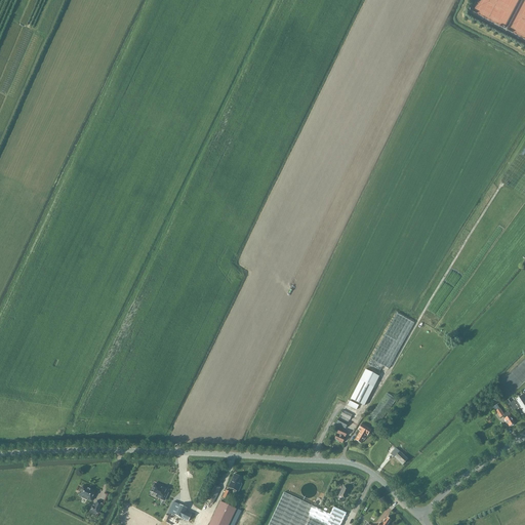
[(389,369),(414,323),(396,314),(368,365),(379,371),(382,366),(389,369)]
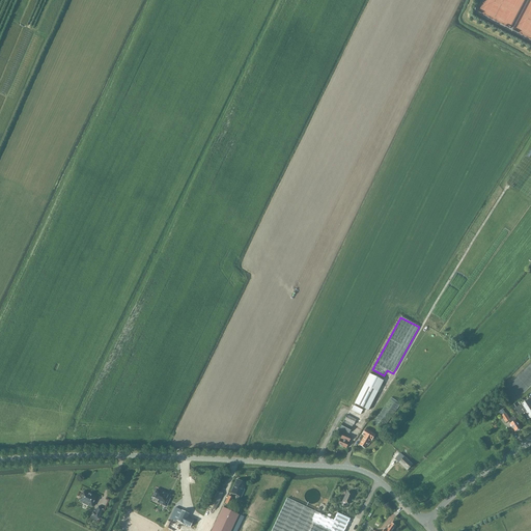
[(364,385),(355,403),(368,411),(378,392),(383,381),(369,374),(364,385)]
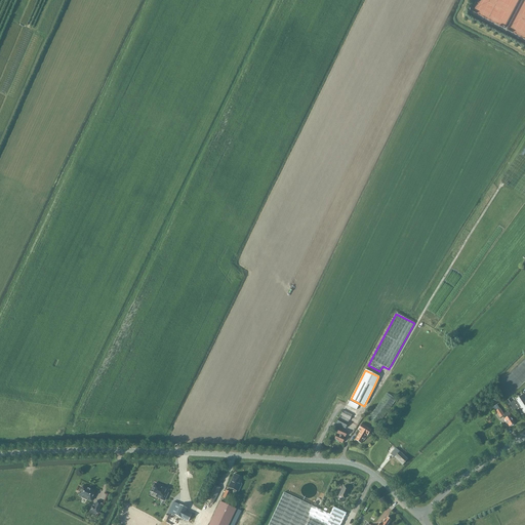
[(524,397),(521,392),(513,397),(515,400),(509,404),(514,412),(520,408),(524,415),(524,414),(524,397)]
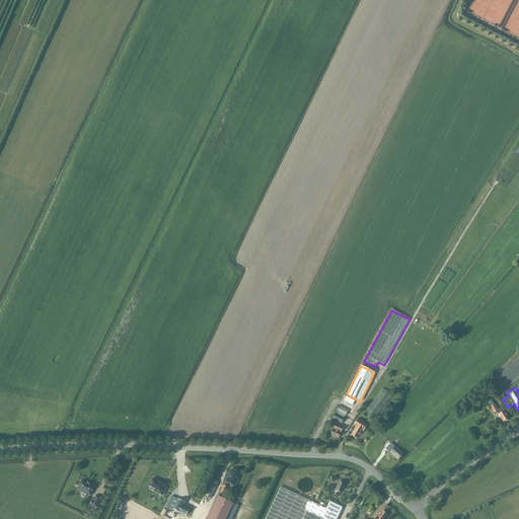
[(373,420),(391,395),(382,388),(364,414),(373,420)]
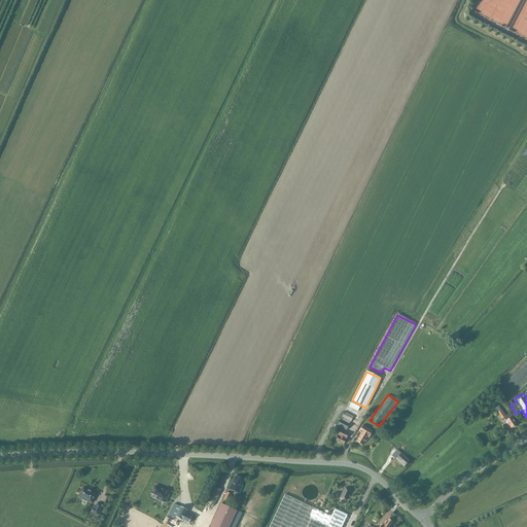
[(360,407),(351,402),(349,408),(357,412),(360,407)]
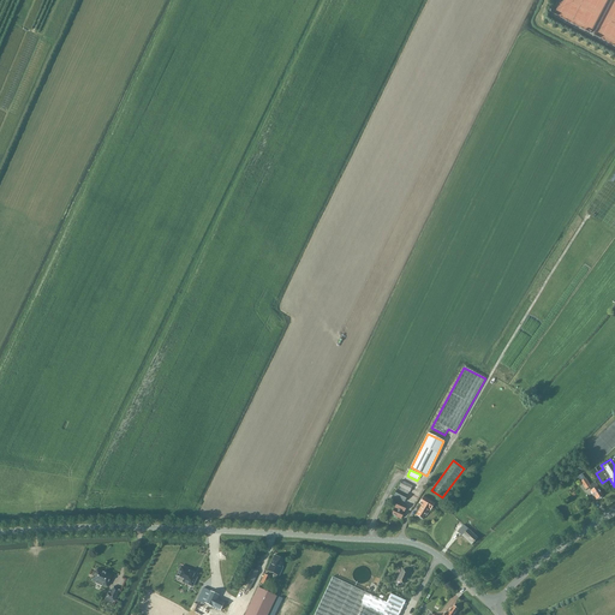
[(581,482),(586,490),(590,488),(597,500),(599,499),(602,497),(602,496),(604,495),(596,482),(592,484),(592,485),(591,487),(586,478),(581,482)]
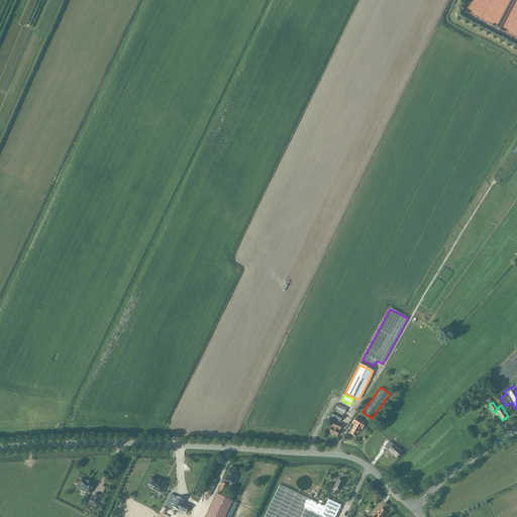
[(344,413),(346,409),(340,405),(337,404),(330,417),(340,422),(343,416),(342,416),(344,413)]
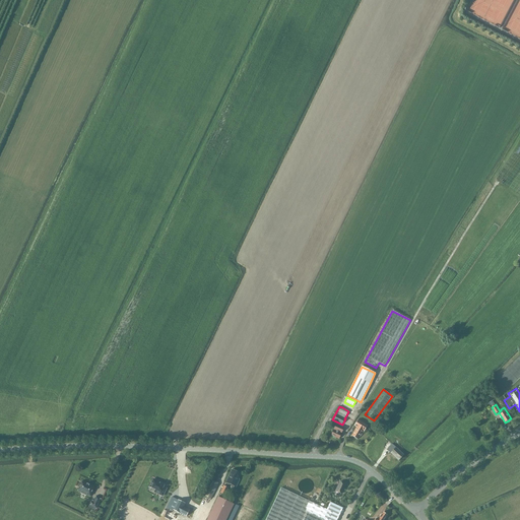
[(362,436),(368,426),(359,419),(354,426),(356,428),(351,436),(358,440),(360,436),(362,436)]
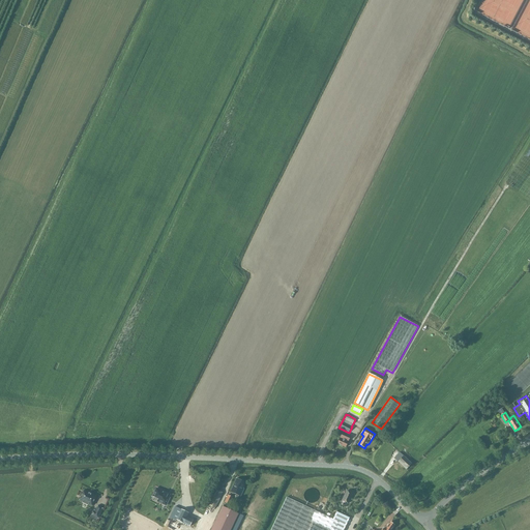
[(346,447),(351,436),(348,435),(343,432),(337,444),(346,447)]
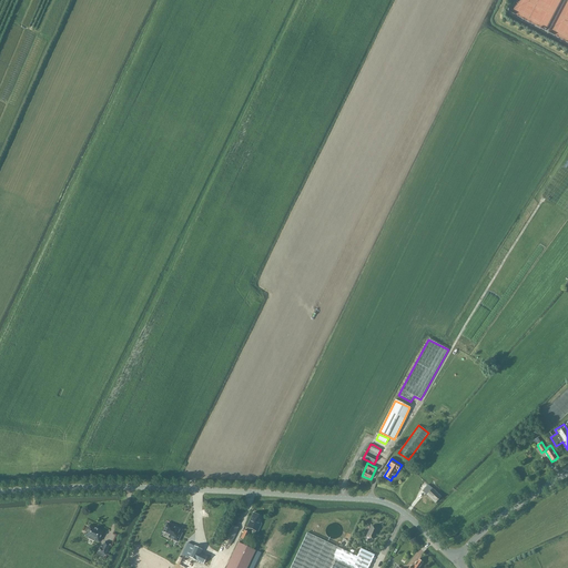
[(442,497),(433,488),(428,485),(422,492),(435,504),(442,497)]
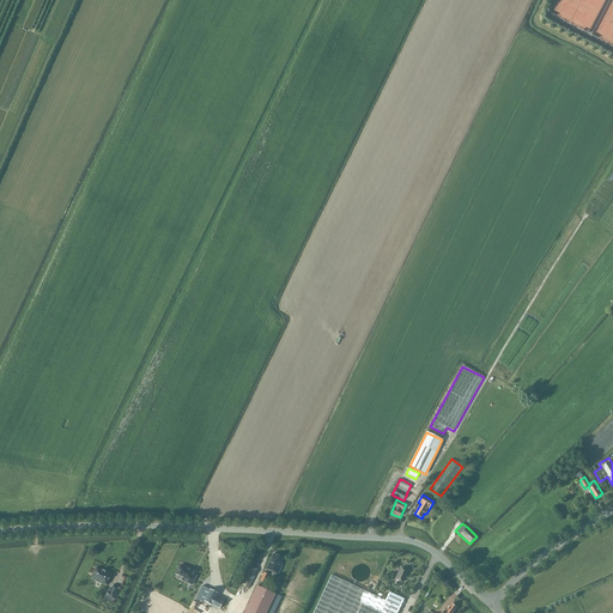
[(281,564),(285,558),(273,553),(266,569),(279,575),(283,565),(281,564)]
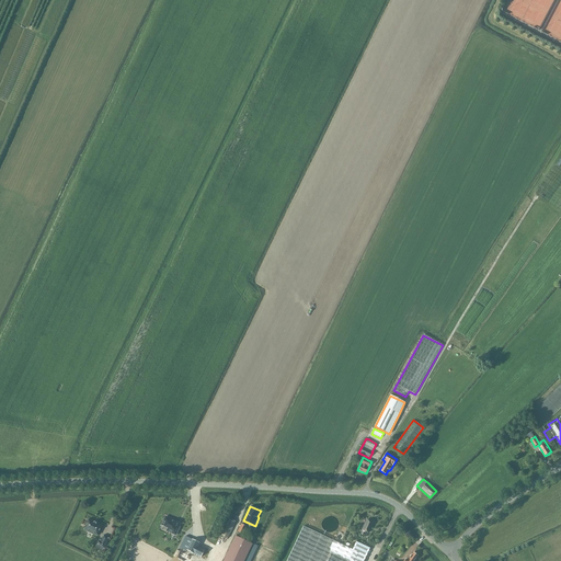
[(213,518),(216,512),(208,508),(205,514),(213,518)]
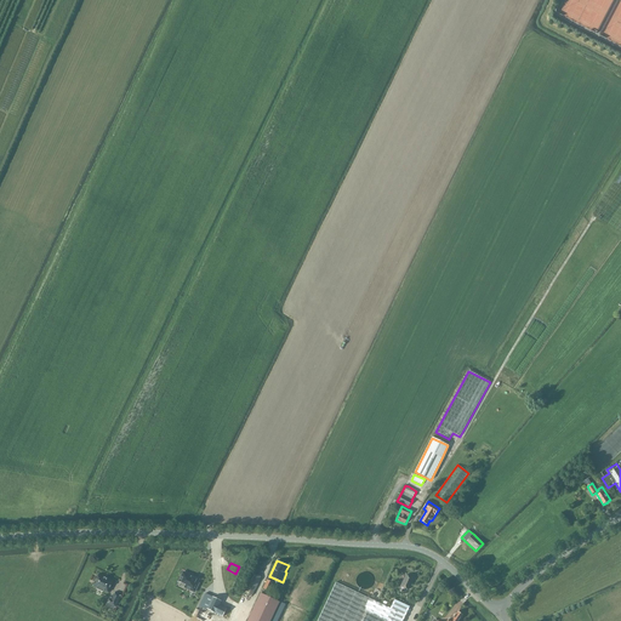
[(211,593),(221,573),(209,568),(200,588),(211,593)]
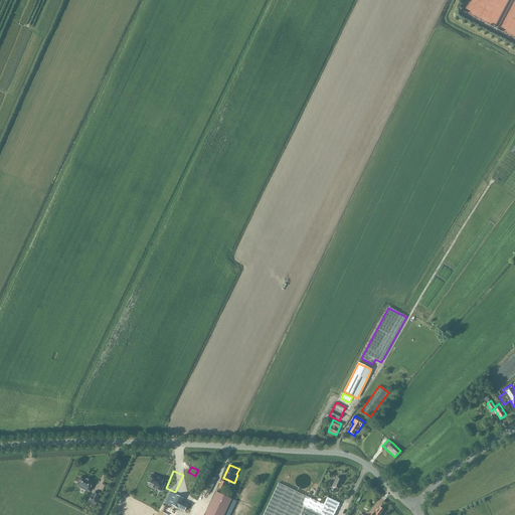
[(159,487),(157,490),(161,491),(165,484),(162,482),(162,481),(156,478),(156,477),(152,475),(148,482),(154,485),(155,485),(159,487)]
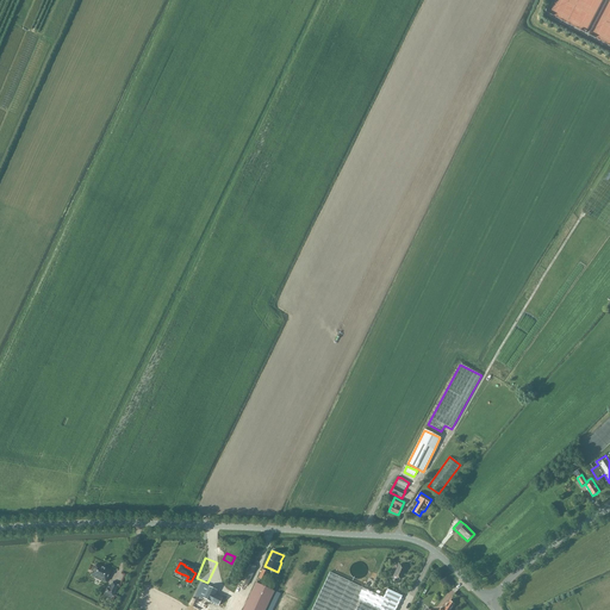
[(101,580),(105,582),(111,571),(95,564),(91,576),(94,577),(94,578),(100,582),(101,580)]
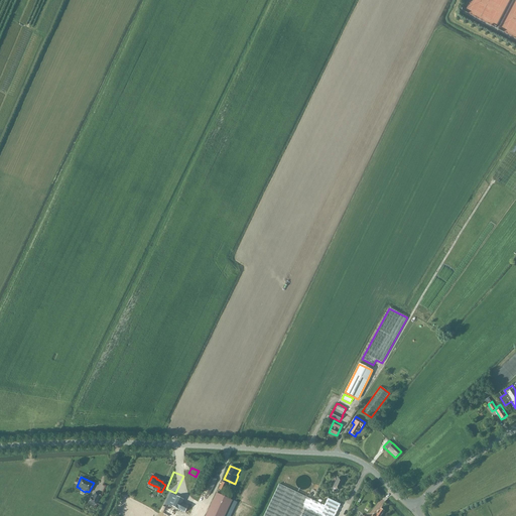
[(206,488),(204,493),(210,495),(217,480),(212,477),(206,488)]
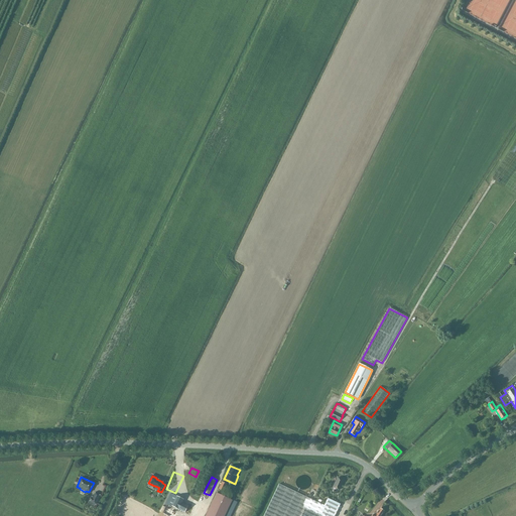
[(339,490),(343,481),(337,478),(333,487),(339,490)]
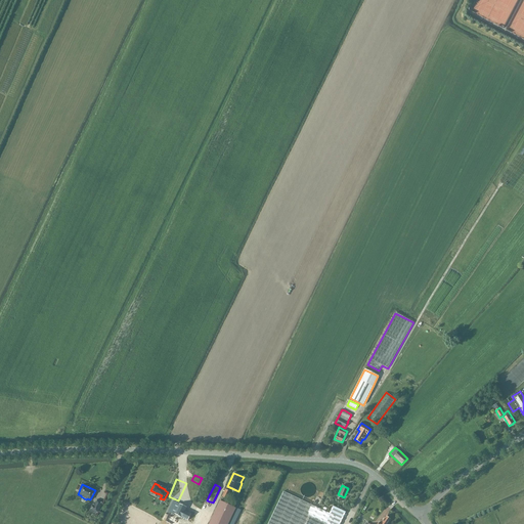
[(319,489),(317,496),(316,495),(314,500),(319,503),(323,491),(319,489)]
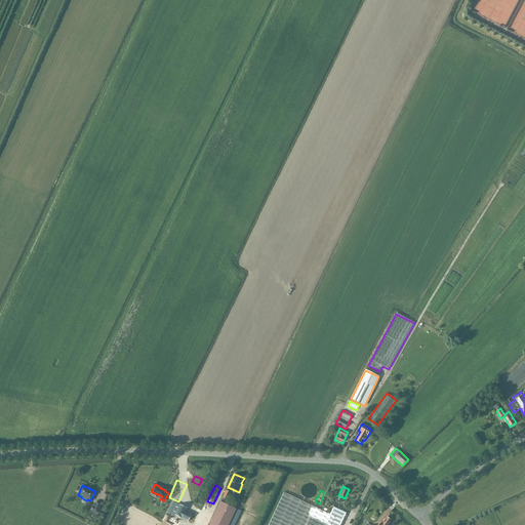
[(284,492),(268,524),(339,524),(347,513),(339,510),(333,507),(330,514),(284,492)]
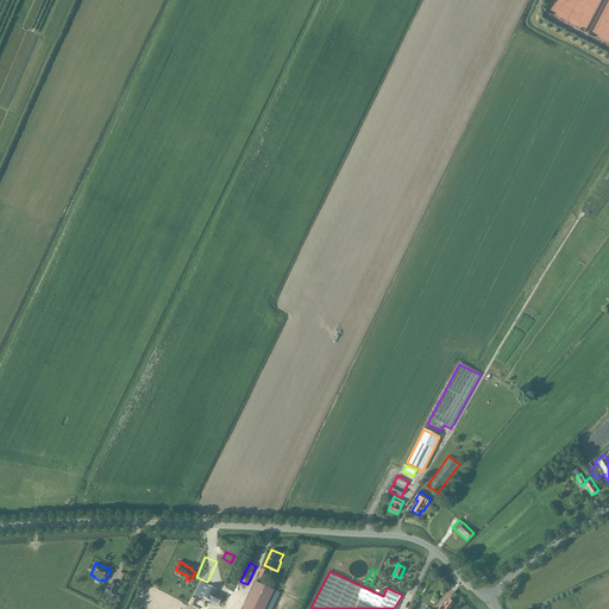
[(106,586),(105,591),(112,595),(117,584),(112,582),(108,588),(106,586)]
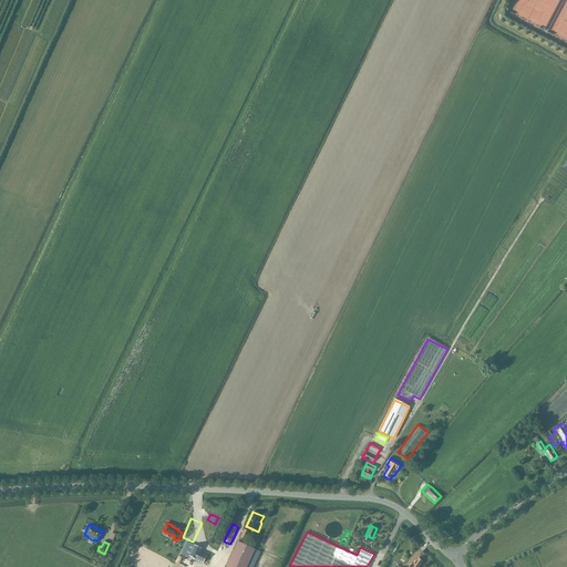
[(238,542),(225,566),(246,566),(255,549),(238,542)]
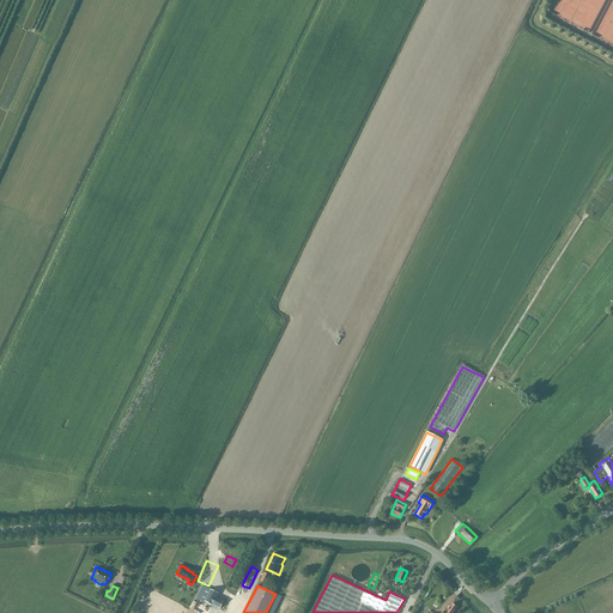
[(210,589),(204,601),(219,608),(223,601),(217,598),(218,594),(210,589)]
